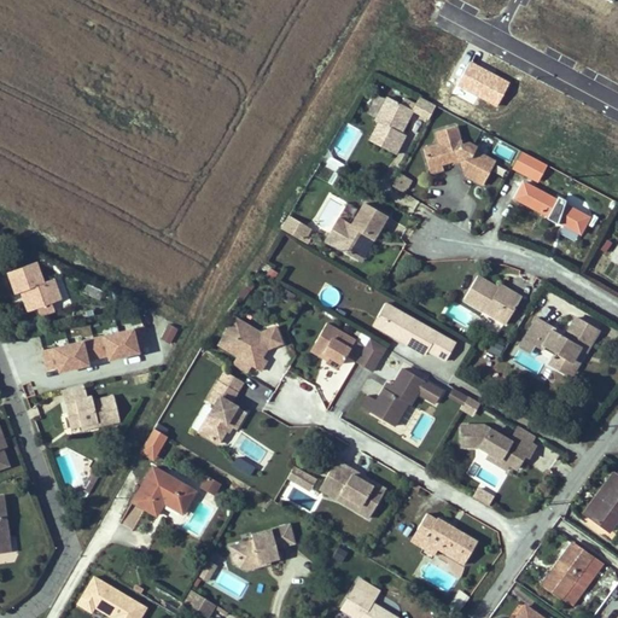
[(408,121),(413,111),(413,110),(429,118),(436,105),(420,97),(415,105),(404,99),(401,104),(388,97),(385,100),(377,95),(368,112),(377,117),(374,121),(378,122),(369,140),(395,155),(406,135),(395,129),(396,126),(400,128),(404,118),(408,121)]
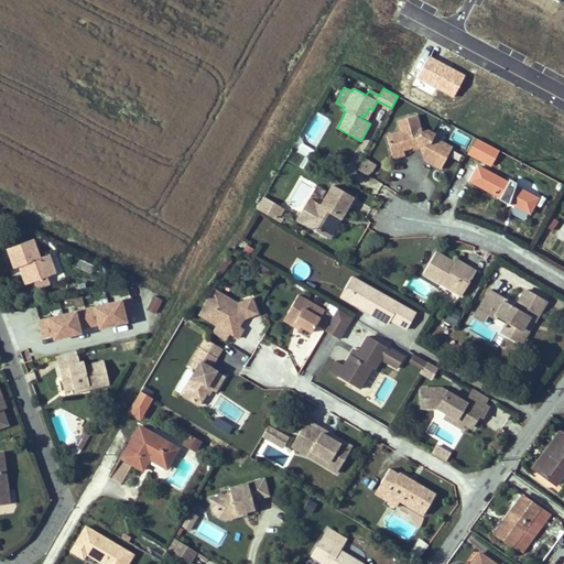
[(366,121),(372,110),(369,108),(365,117),(361,115),(360,118),(366,121)]
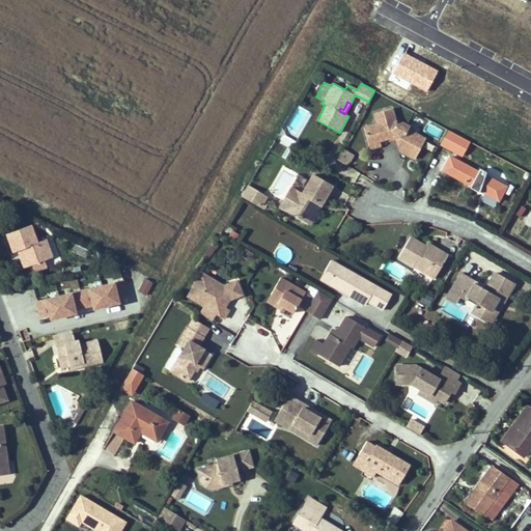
[(415,133),(409,129),(410,127),(402,123),(396,124),(392,108),(374,113),(378,124),(364,129),(370,148),(381,145),(380,141),(395,136),(397,144),(409,150),(407,155),(415,159),(425,139),(415,133)]
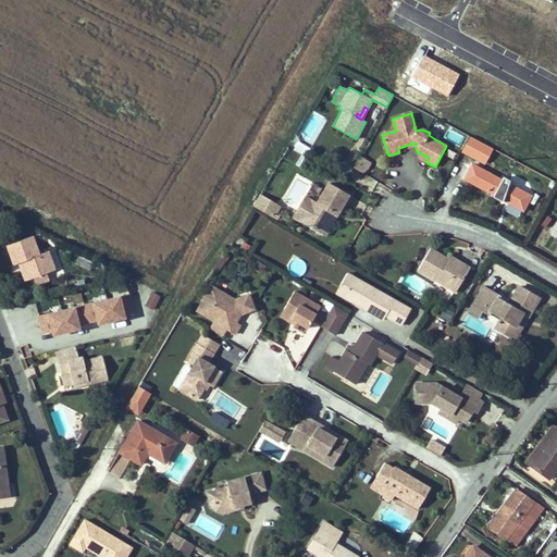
[(480,161),(487,146),(470,136),(461,151),(480,161)]
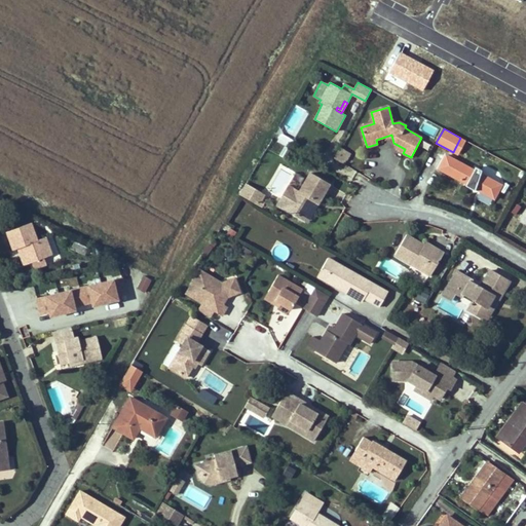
[(290,148),(294,141),(282,135),(277,142),(290,148)]
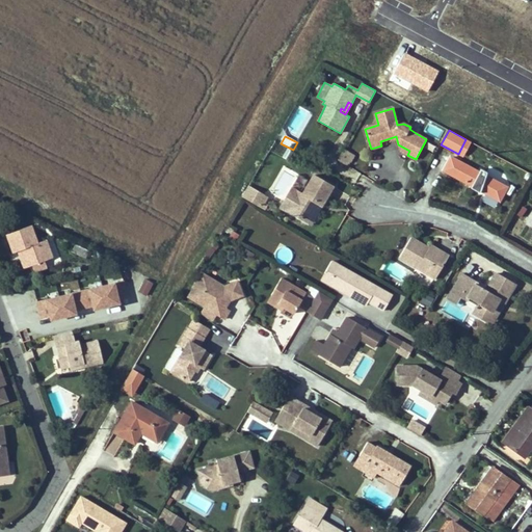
[(462,156),(470,141),(466,139),(458,154),(462,156)]
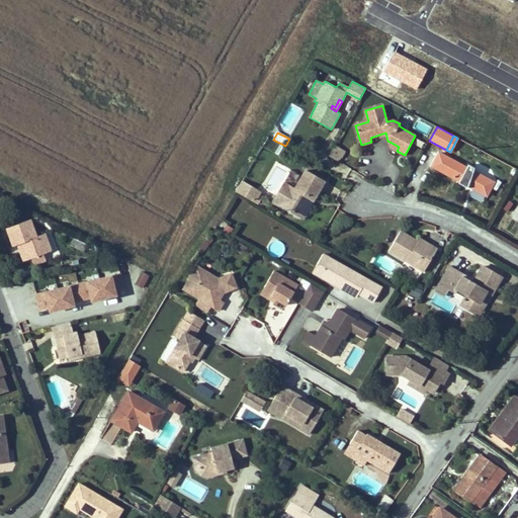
[(399,147),(387,141),(390,147),(397,151),(399,147)]
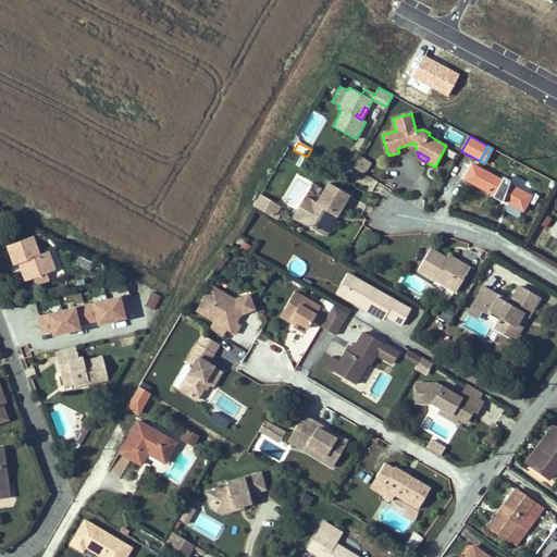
[(362,173),(370,161),(360,156),(354,168),(362,173)]
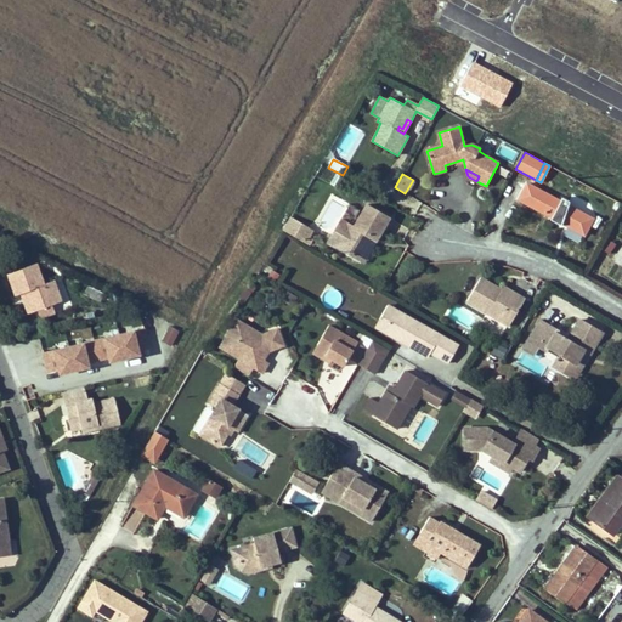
[(593,220),(569,207),(570,202),(563,198),(560,202),(527,184),(519,199),(552,218),(550,220),(561,226),(563,224),(563,221),(567,224),(567,226),(584,235),(593,220)]
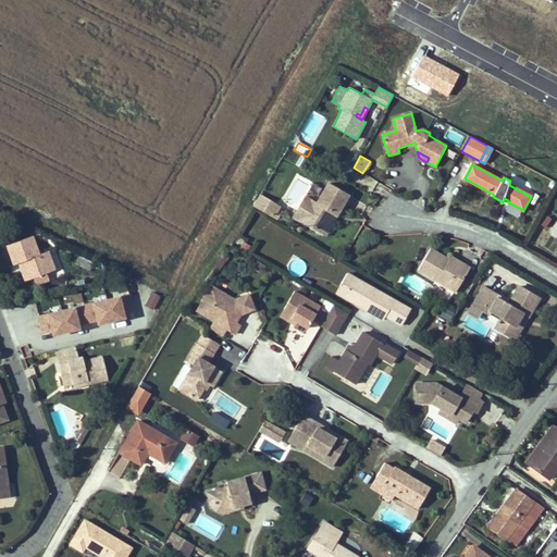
[(322,233),(333,213),(336,215),(348,195),(329,183),(317,203),(306,196),(294,217),(322,233)]
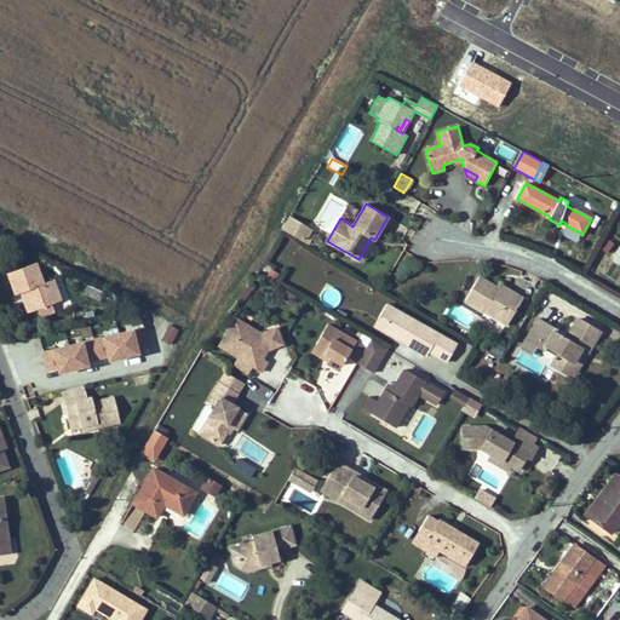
[(304,242),(313,229),(290,216),(282,229),(304,242)]
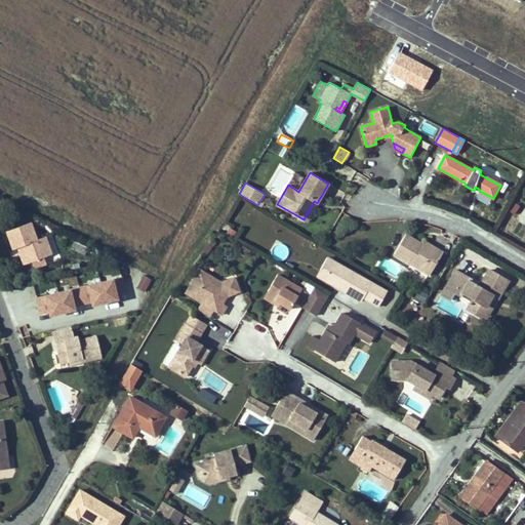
[(307,221),(317,203),(314,201),(304,219),(307,221)]
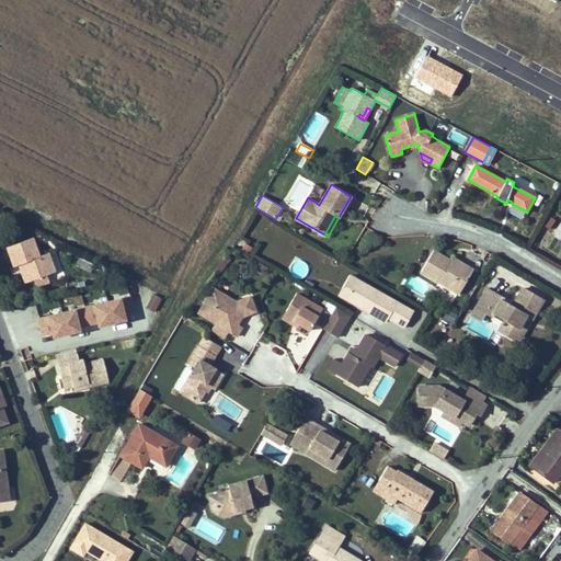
[(39,256),(33,238),(8,247),(14,266),(24,263),(27,271),(23,273),(26,283),(35,279),(47,275),(54,273),(47,254),(39,256)]
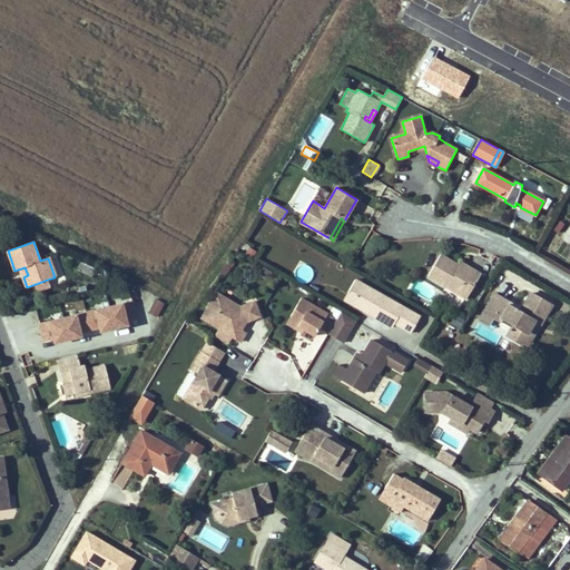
[(253,258),(256,252),(249,247),(245,254),(253,258)]
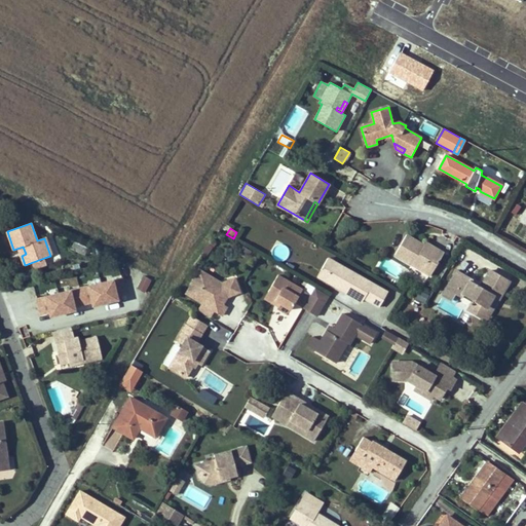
[(430,275),(444,253),(426,242),(423,247),(420,245),(421,243),(406,234),(395,255),(430,275)]
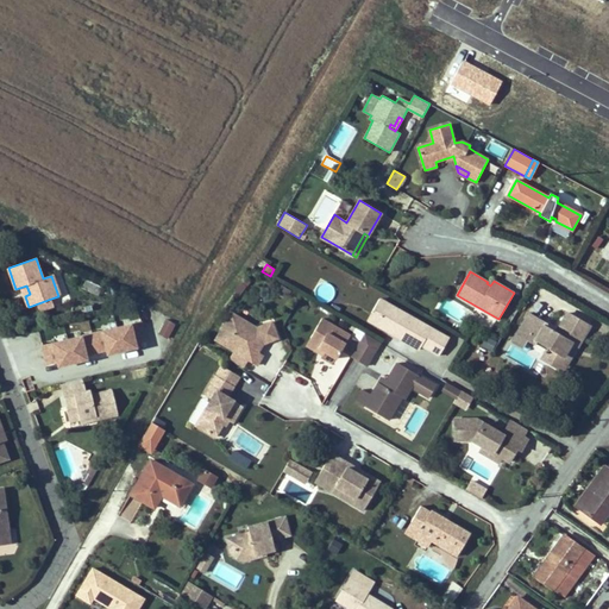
[(66,294),(57,274),(51,276),(58,296),(66,294)]
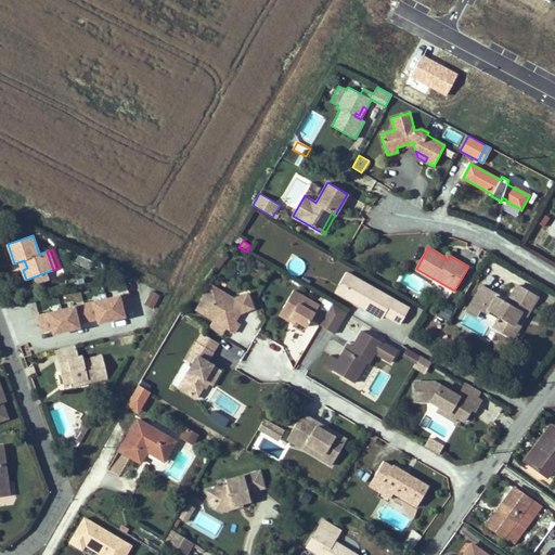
[(261,269),(263,265),(257,260),(254,265),(261,269)]
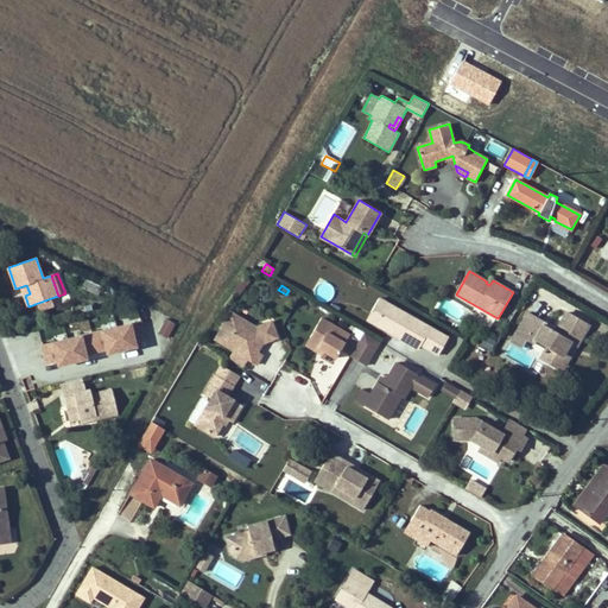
[(40,311),(54,306),(51,298),(38,303),(40,311)]
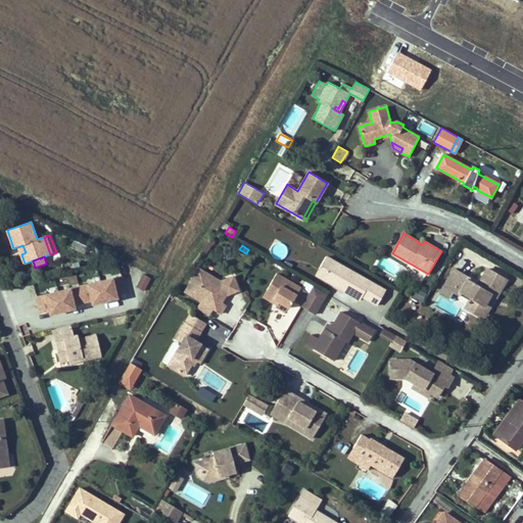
[(338,283),(324,275),(332,259),(326,256),(316,275),(340,289),(342,284),(339,282),(338,283)]
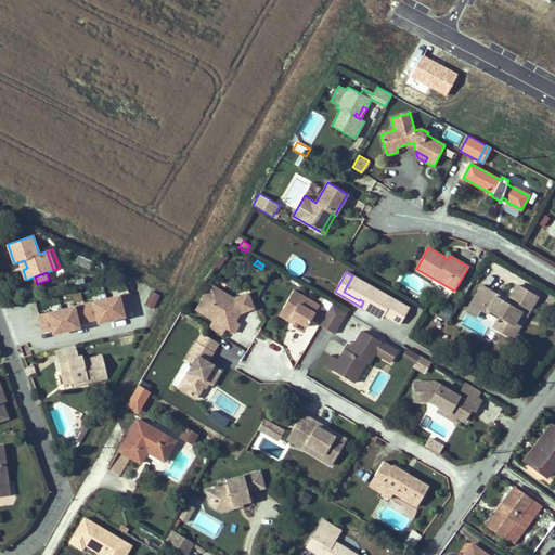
[(409,308),(352,275),(344,292),(359,300),(360,299),(363,301),(361,307),(382,319),(384,315),(400,324),(409,308)]
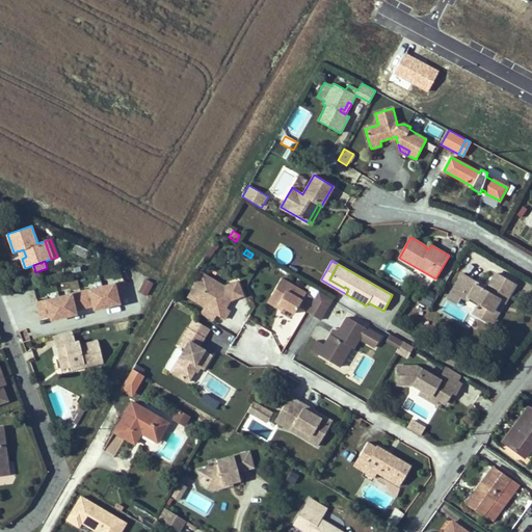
[(225,302),(243,295),(238,281),(222,287),(220,284),(203,273),(188,297),(205,307),(200,314),(212,321),(217,314),(224,319),(230,310),(223,307),(225,302)]
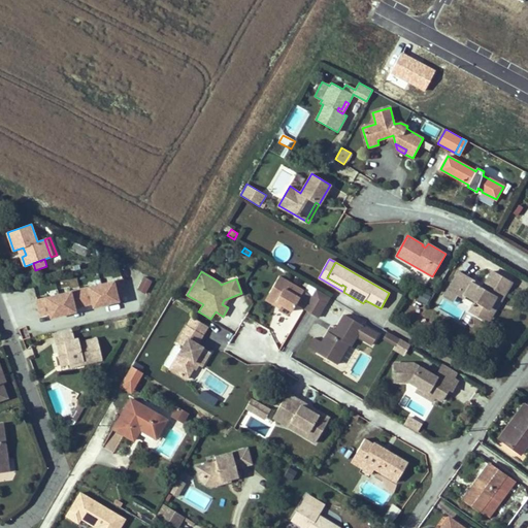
[(482,289),(472,283),(473,281),(458,272),(449,289),(457,294),(459,291),(475,301),(474,303),(469,311),(486,321),(492,309),(489,307),(495,298),(500,301),(510,283),(492,271),(482,289)]
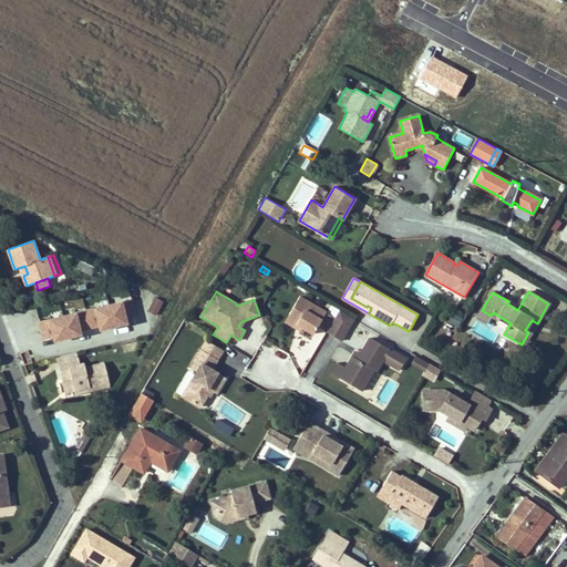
[(327,332),(334,318),(299,297),(289,315),(298,320),(296,323),(302,328),(312,333),(317,326),(327,332)]
